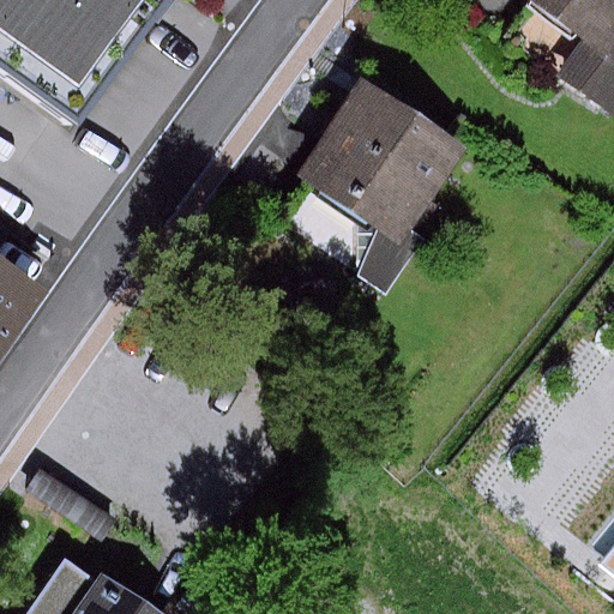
[(0,0),(0,78),(68,128),(158,2),(160,0),(0,0)]
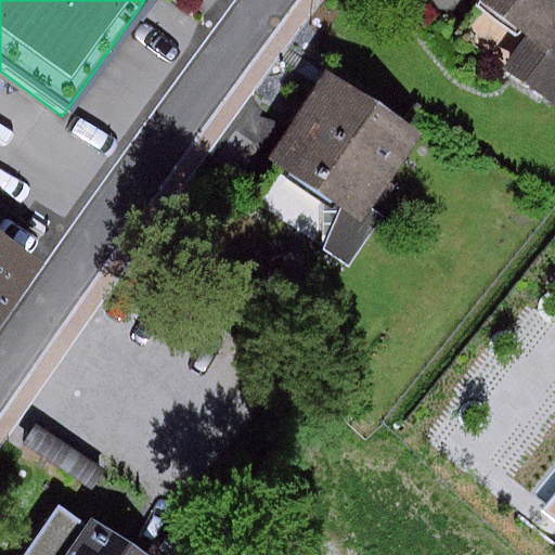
[(554,0),(470,0),(536,43),(527,56),(554,75),(554,0)]
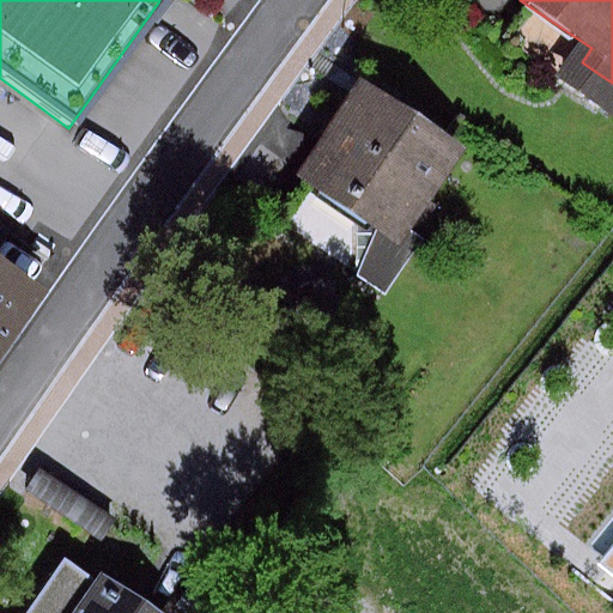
[(370,82),(307,173),(386,226),(365,255),(399,279),(445,212),(436,205),(472,152),(370,82)]
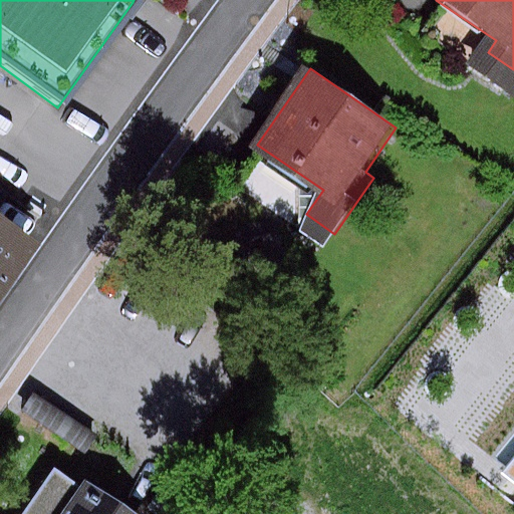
[(0,219),(0,276),(27,238),(0,219)]
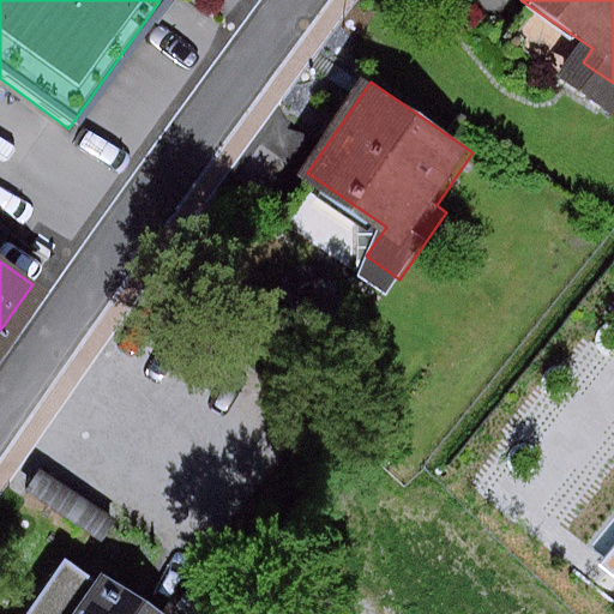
[(613,547),(599,567),(613,579),(613,547)]
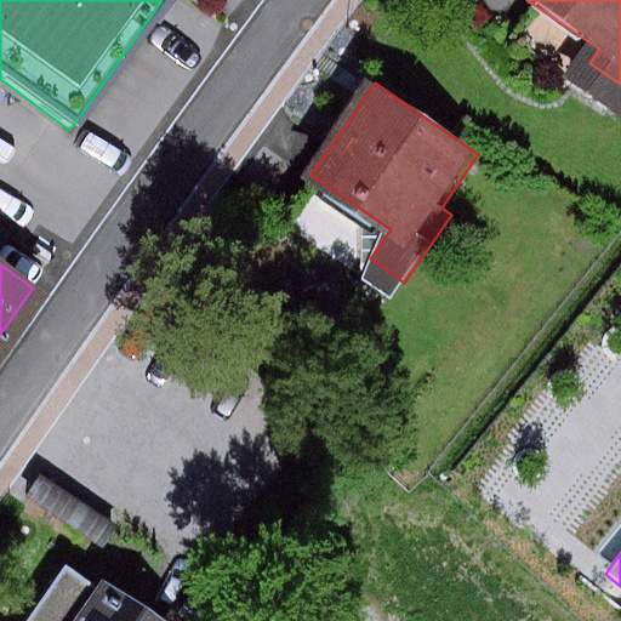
[(3,620),(0,619),(0,620),(164,620),(110,584),(107,588),(68,563),(28,620),(3,620)]
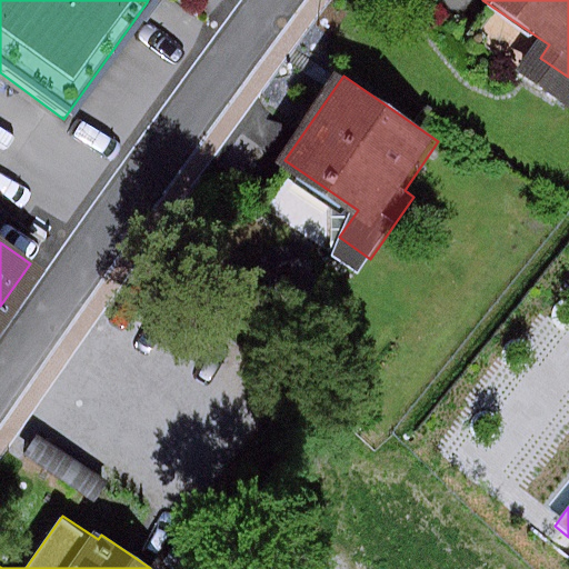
All buildings are outlined.
